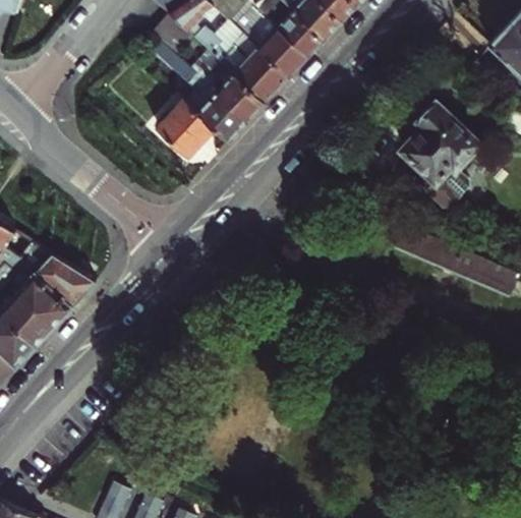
[(3,0),(5,0),(4,5),(20,10),(22,0),(3,0)]
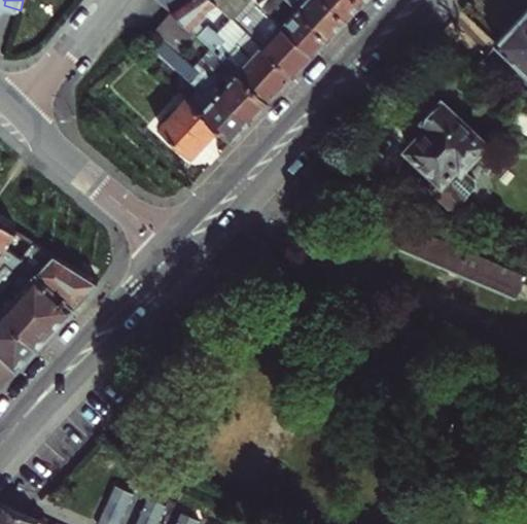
[(155,0),(172,13),(189,0),(155,0)]
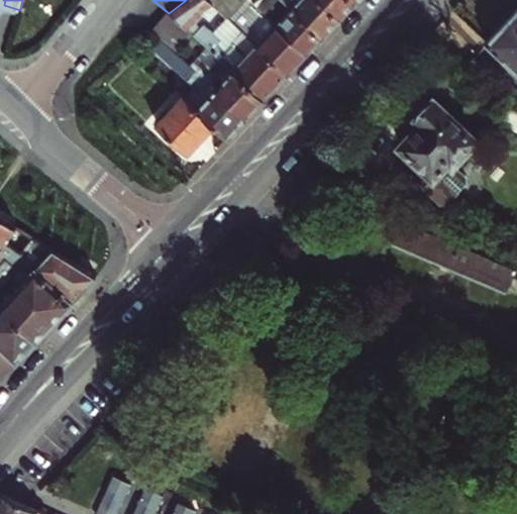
[(186,0),(169,13),(189,32),(195,24),(213,6),(228,20),(214,35),(204,26),(201,29),(194,36),(208,49),(265,102),(308,55),(257,7),(252,2),(249,0),(186,0)]
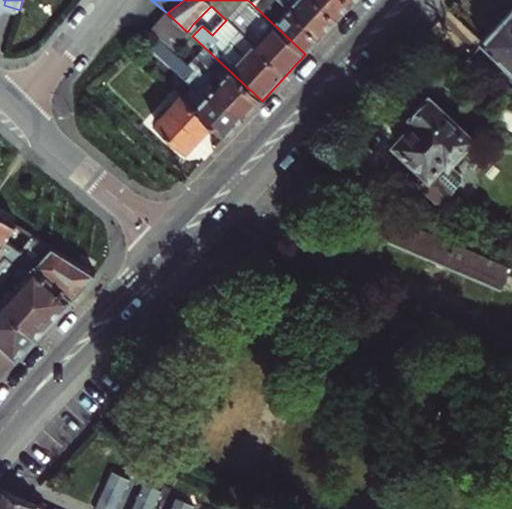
[(279,0),(261,0),(255,7),(305,54),(320,38),(279,0)]
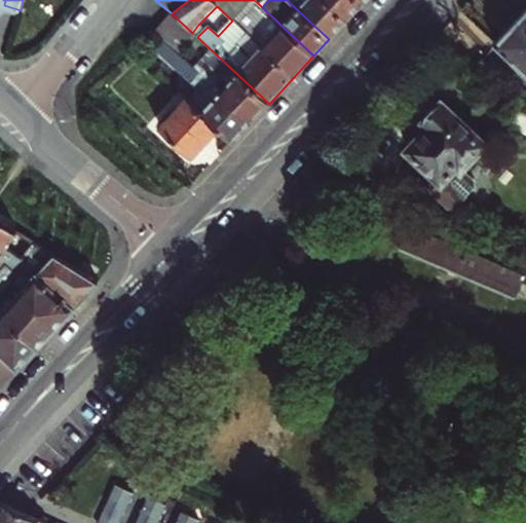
[(347,20),(325,0),(287,0),(329,39),(347,20)]
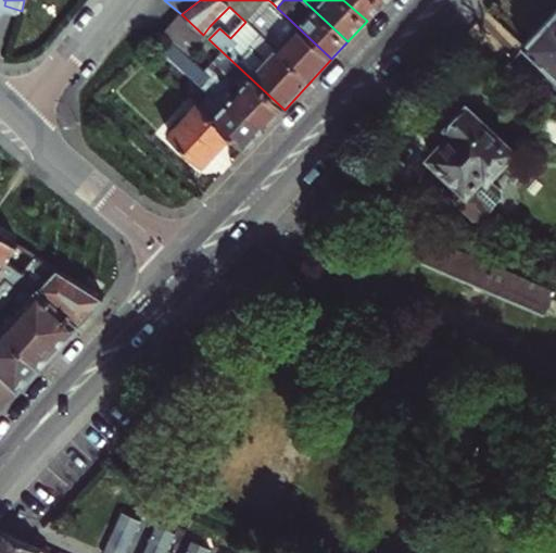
[(343,0),(367,21),(383,3),(380,0),(343,0)]
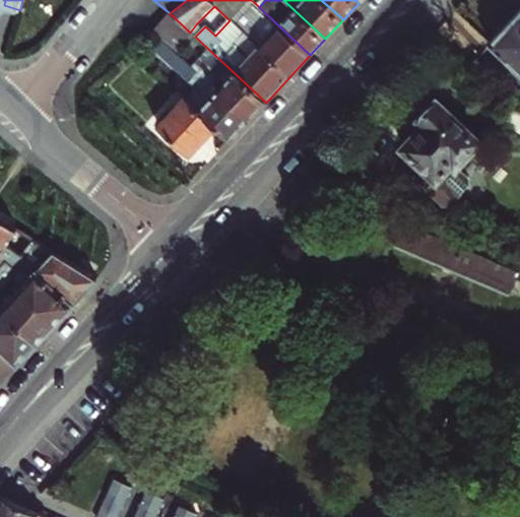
[(519,69),(519,11),(491,44),(519,69)]
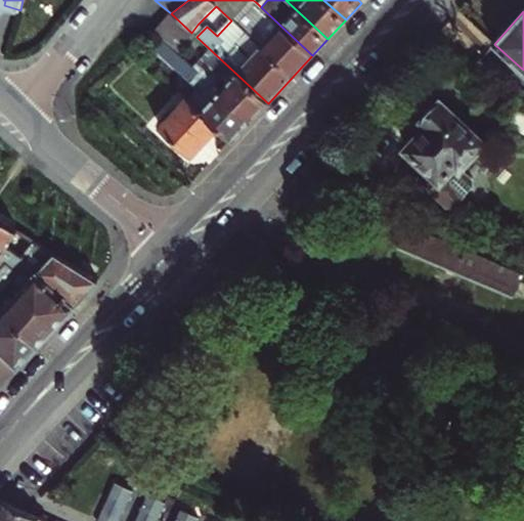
[(164,43),(177,54),(193,35),(191,33),(171,13),(160,26),(154,33),(164,43)]
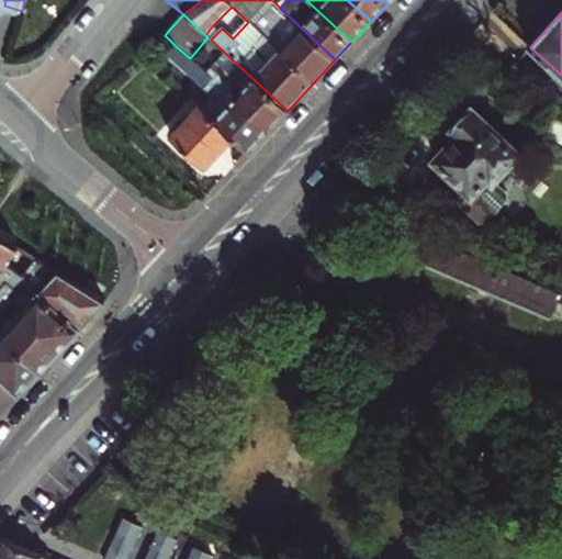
[(218,32),(212,26),(205,35),(208,37),(211,40),(218,32)]
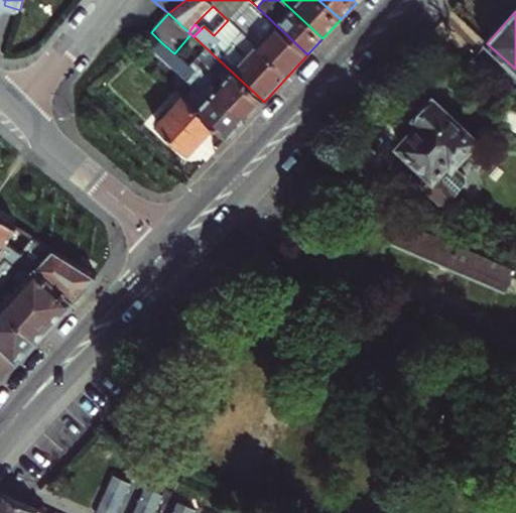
[(229,139),(247,120),(190,68),(174,53),(161,42),(153,51),(196,89),(185,100),(214,126),(229,139)]
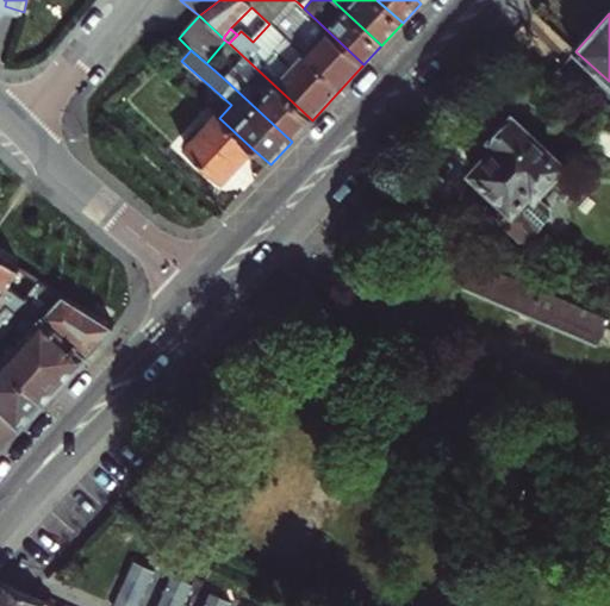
[(312,120),(246,58),(225,80),(292,142),(312,120)]
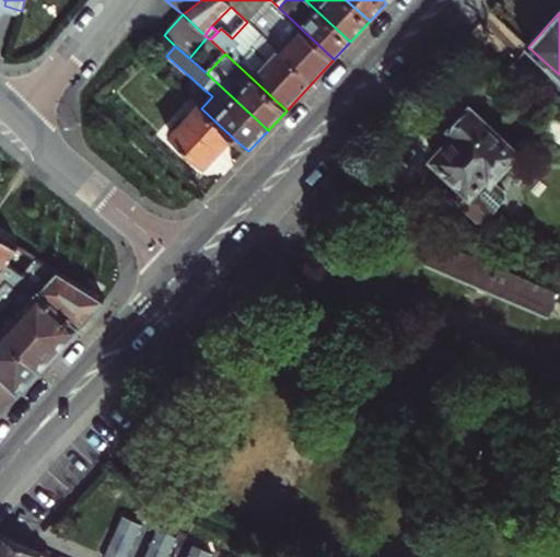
[(199,106),(171,138),(203,169),(232,137),(201,108),(199,106)]
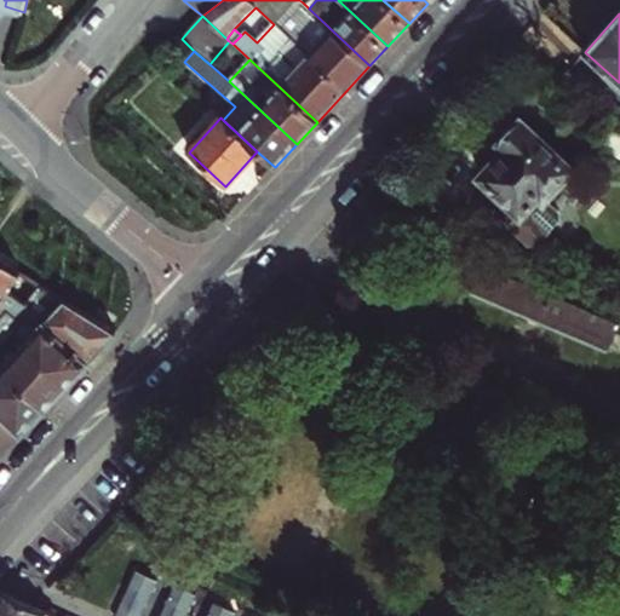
[(547,197),(573,170),(523,121),(518,126),(512,125),(507,131),(509,137),(504,143),(510,148),(503,155),(483,176),(524,213),(514,225),(533,243),(541,243),(563,219),(562,211),(547,197)]
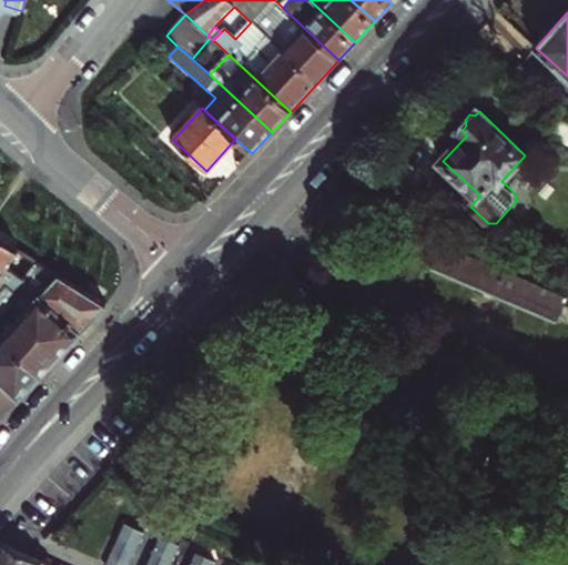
[(567,124),(566,123),(556,120),(549,138),(567,145),(567,124)]
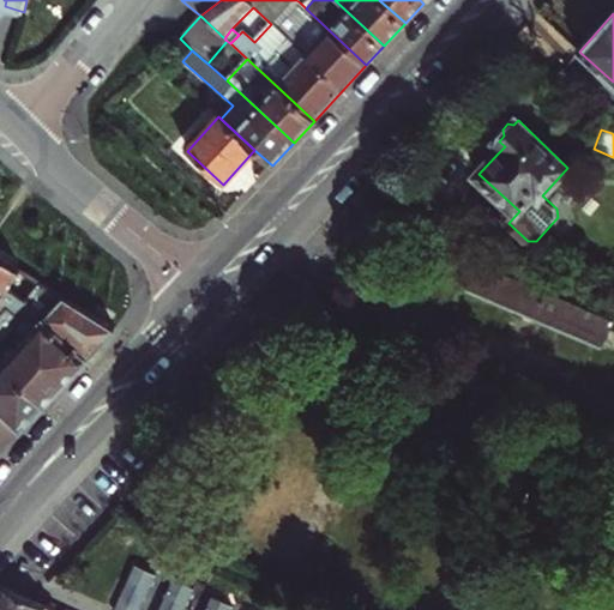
[(492,148),(498,153),(505,146),(499,142),(492,148)]
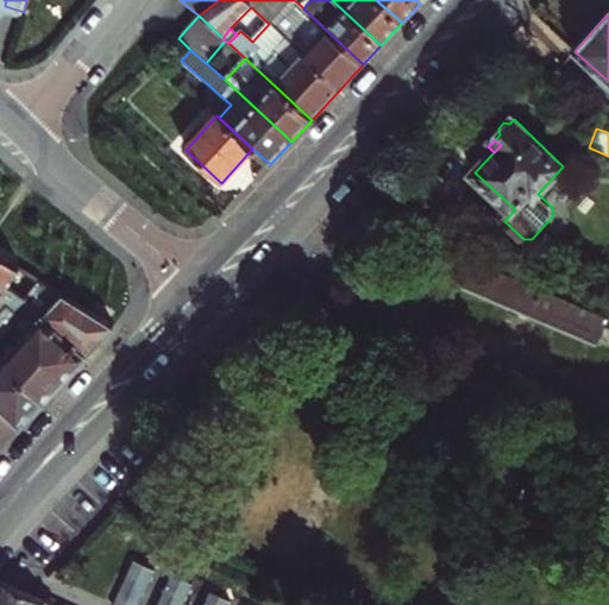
[(20,270),(0,257),(0,284),(6,289),(14,278),(20,270)]
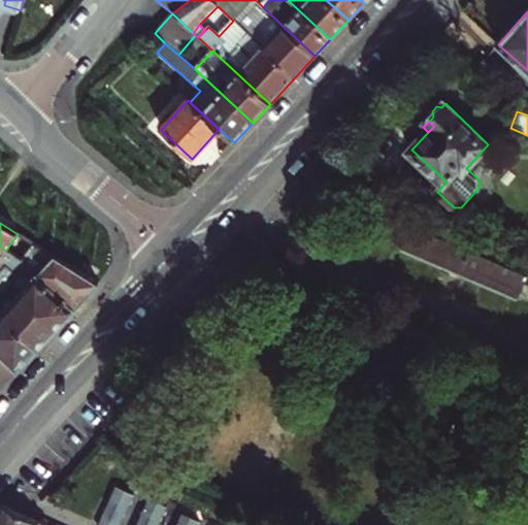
[(408,230),(399,252),(515,302),(524,280),(408,230)]
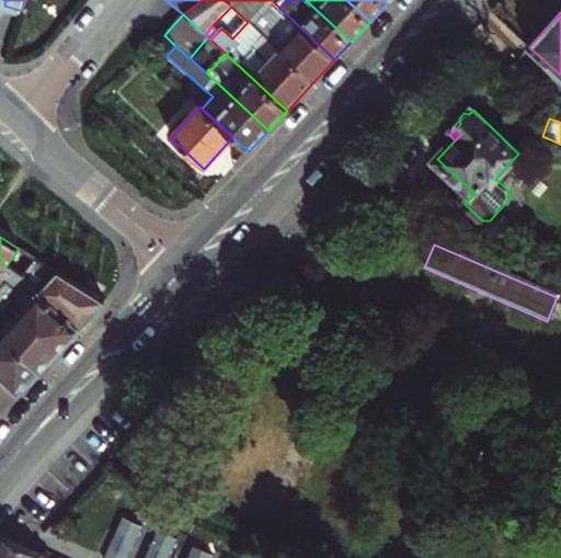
[(92,294),(35,259),(21,277),(26,282),(39,293),(79,330),(105,303),(92,294)]
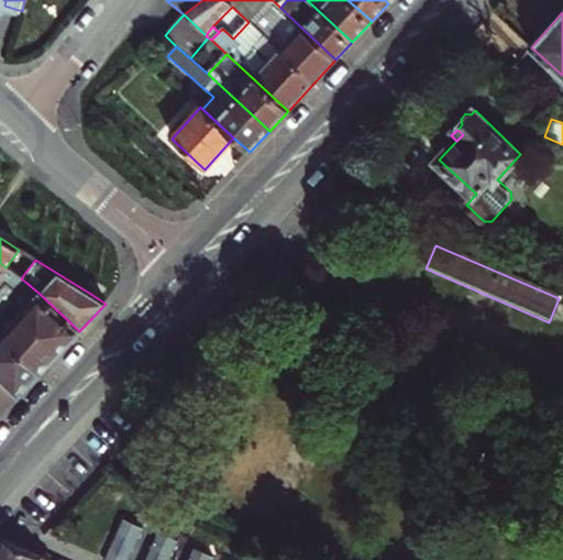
[(0,336),(40,373),(79,331),(40,294),(26,283),(21,278),(6,267),(0,274),(0,313),(12,324),(0,336)]
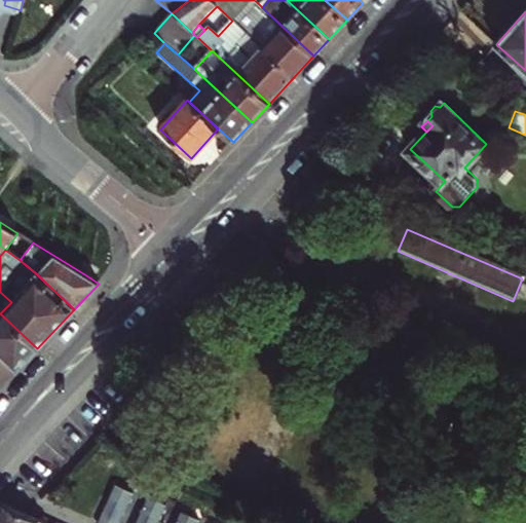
[(0,388),(1,387),(37,348),(0,313),(0,388)]
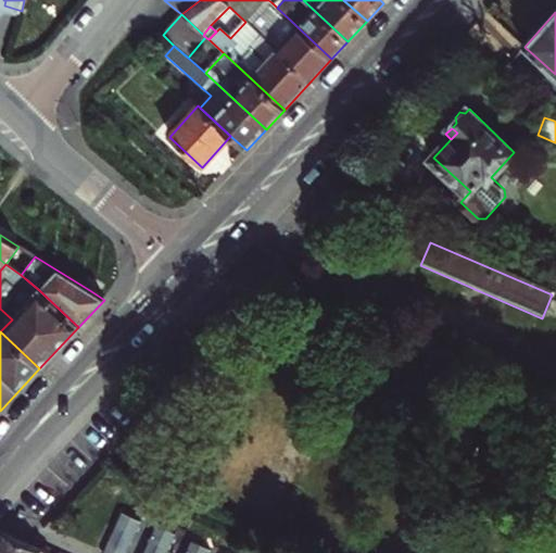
[(121,552),(134,526),(118,519),(103,552),(121,552)]
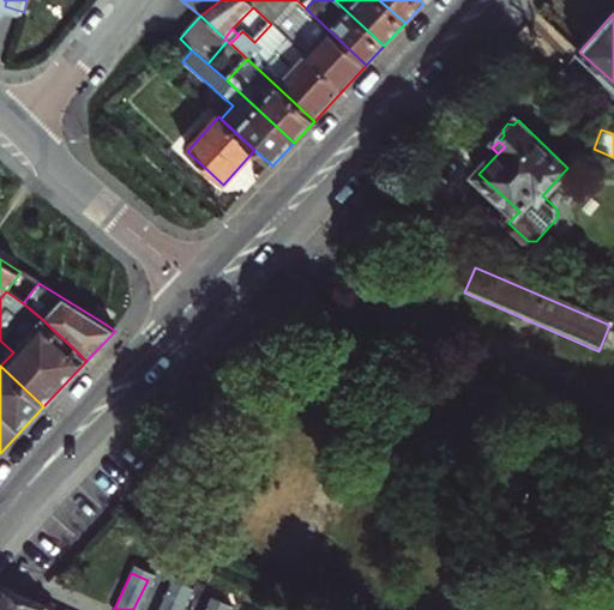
[(174,609),(181,595),(166,587),(155,609),(174,609)]
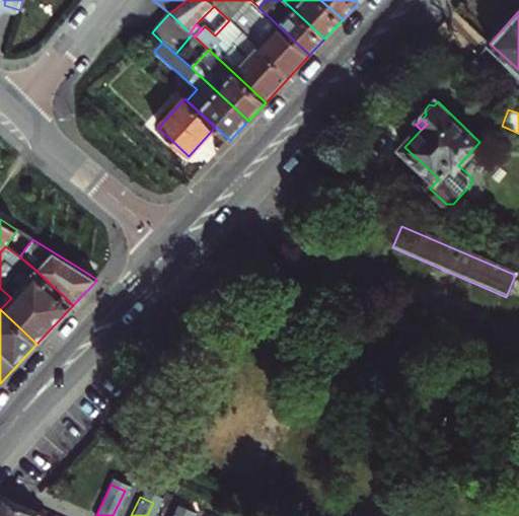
[(30,515),(22,512),(15,509),(1,502),(0,503),(0,515),(30,515)]
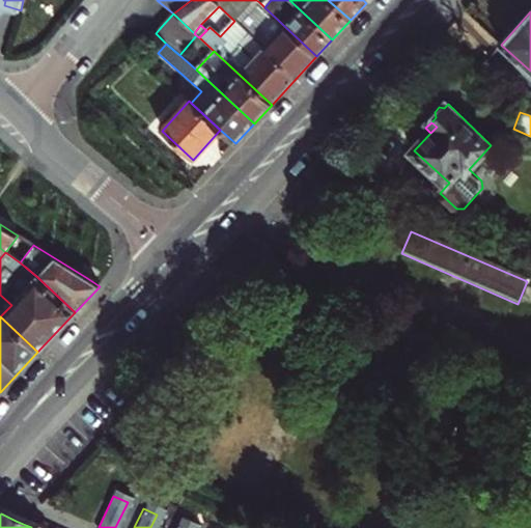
All buildings are outlined.
